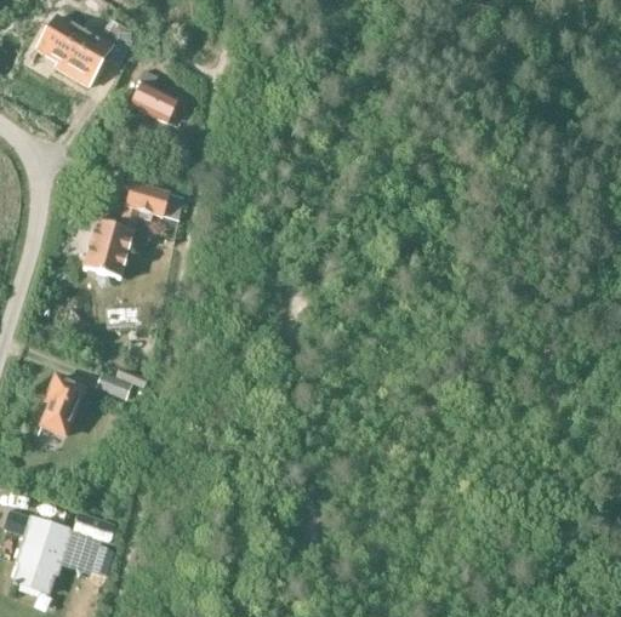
[(87,86),(104,57),(113,43),(101,35),(85,27),(84,30),(58,15),(36,51),(60,62),(55,68),(87,86)]
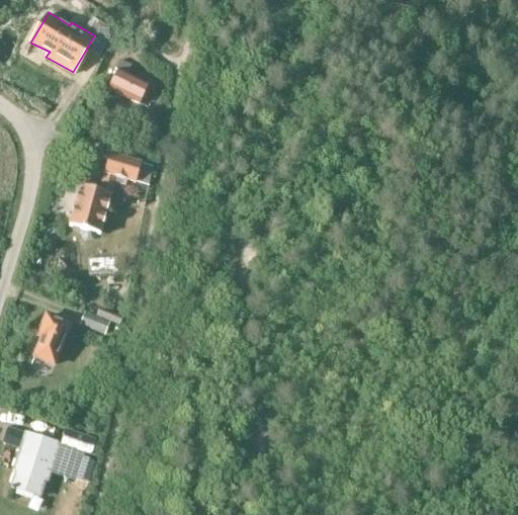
[(92,15),(84,29),(94,35),(87,48),(99,56),(114,28),(92,15)]
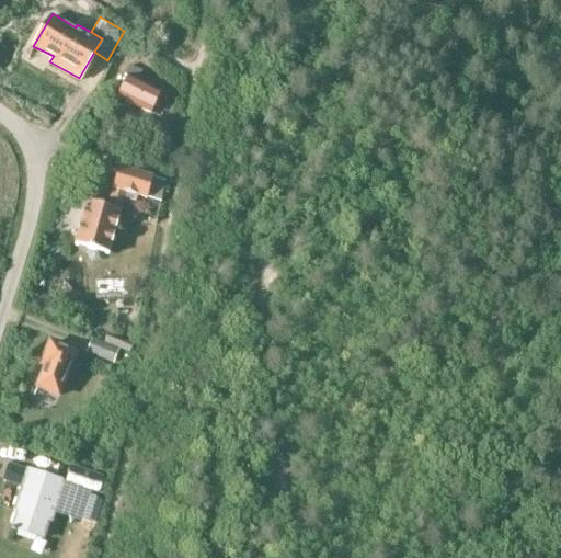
[(128,76),(118,97),(150,111),(160,90),(137,79),(142,69),(129,64),(125,73),(128,76)]
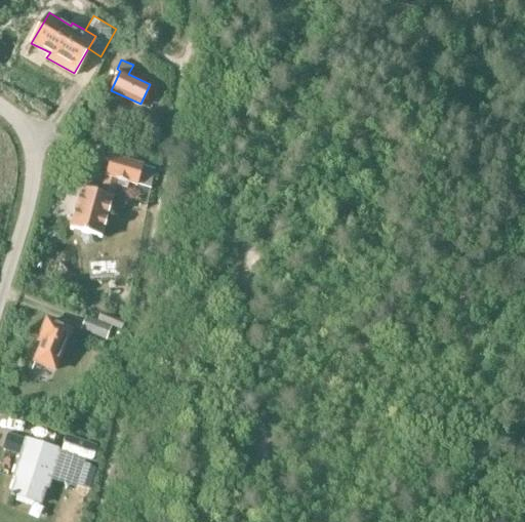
[(106,174),(118,176),(151,185),(155,164),(111,154),(106,174)]
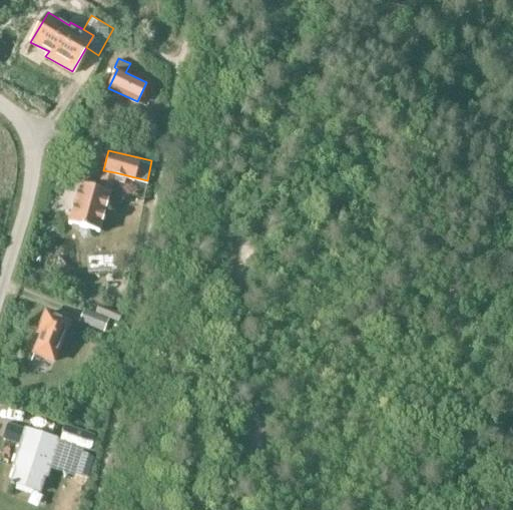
[(113,179),(115,172),(103,170),(98,188),(79,183),(69,222),(99,230),(113,179)]
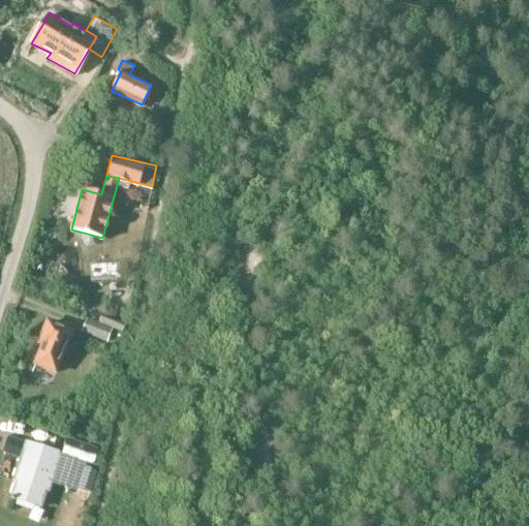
[(87,318),(83,331),(107,340),(113,328),(122,331),(124,326),(101,316),(98,323),(87,318)]
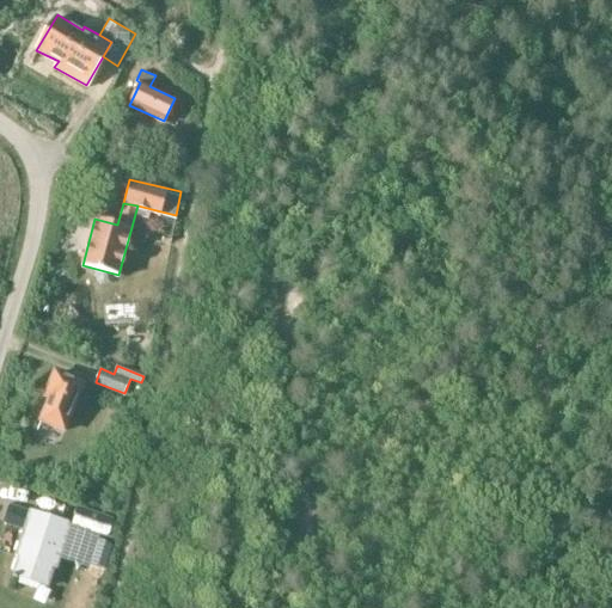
[(49,398),(41,419),(66,430),(84,384),(55,370),(44,395),(49,398)]
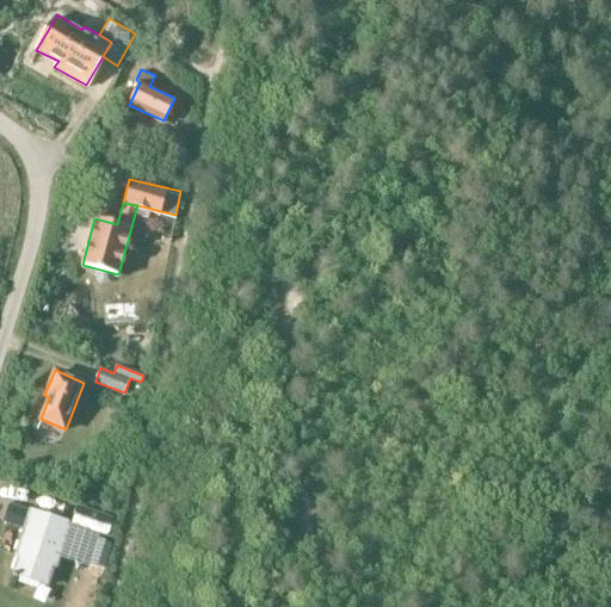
[(19,556),(14,574),(48,584),(54,568),(56,569),(72,522),(31,509),(30,512),(10,505),(6,519),(25,526),(17,555),(19,556)]
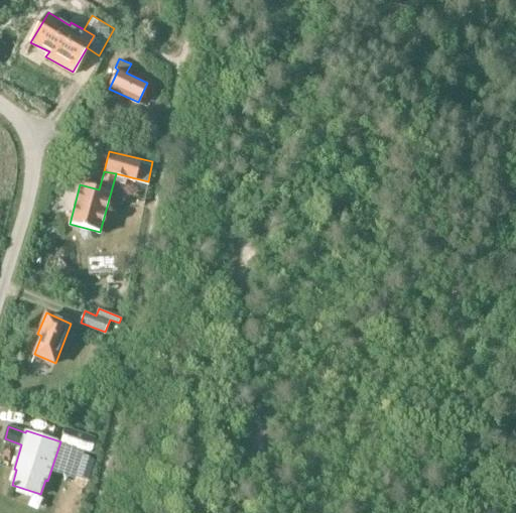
[(90,451),(94,436),(67,428),(61,442),(90,451)]
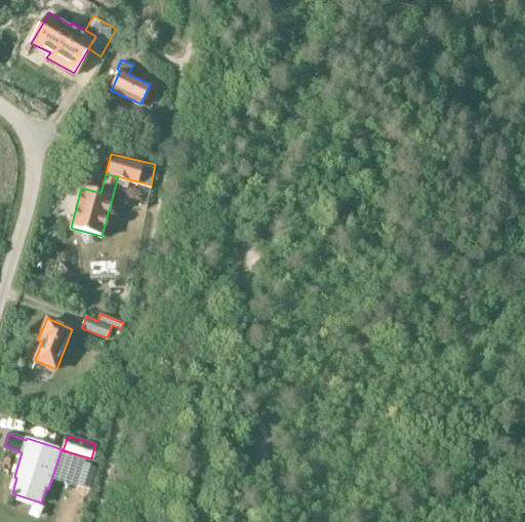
[(83,462),(77,483),(89,487),(96,466),(83,462)]
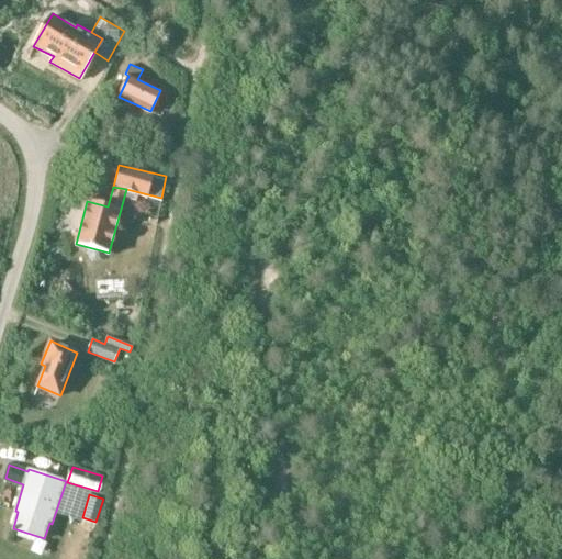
All buildings are outlined.
